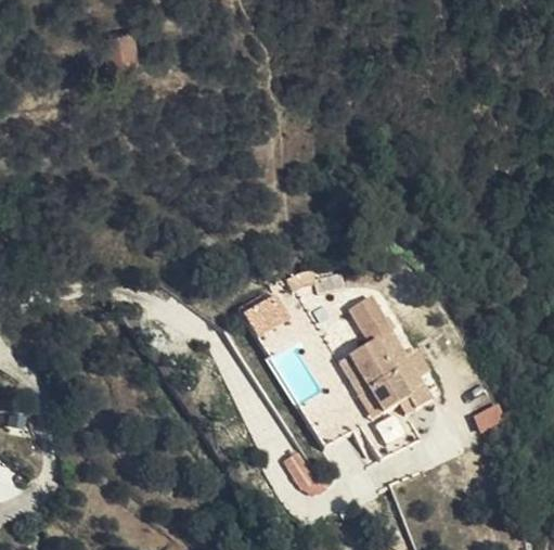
[(113,58),(138,52),(132,27),(107,32),(113,58)]
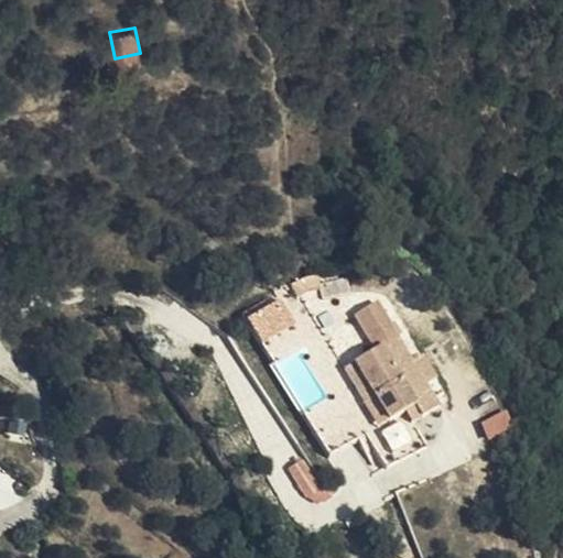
[(317,285),(315,280),(314,272),(301,275),(289,282),(296,295),(310,286),(317,285)]
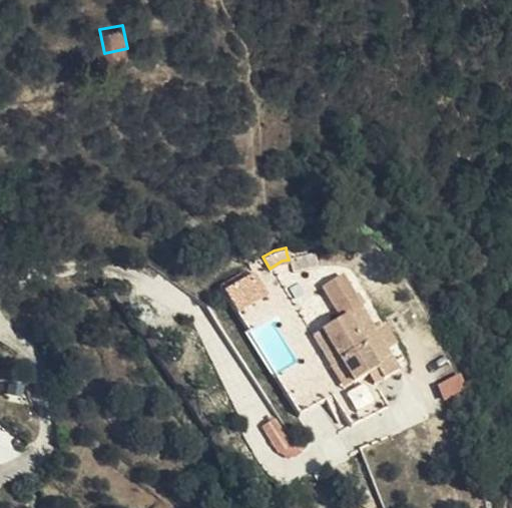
[(313,248),(287,255),(289,260),(291,269),(316,263),(313,248)]
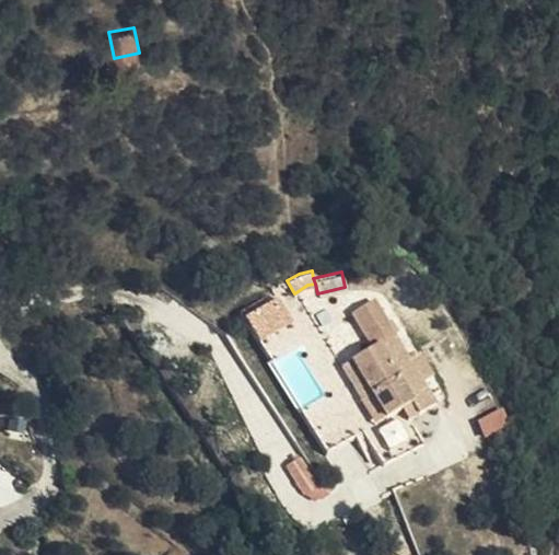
[(278,292),(245,307),(257,333),(290,319),(278,292)]
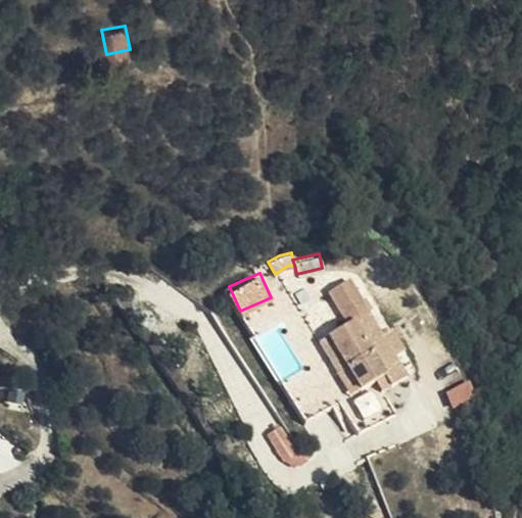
[(406,373),(394,355),(387,343),(396,337),(390,327),(381,332),(347,279),(329,290),(348,321),(318,339),(337,371),(346,367),(359,387),(373,378),(384,372),(390,382),(406,373)]
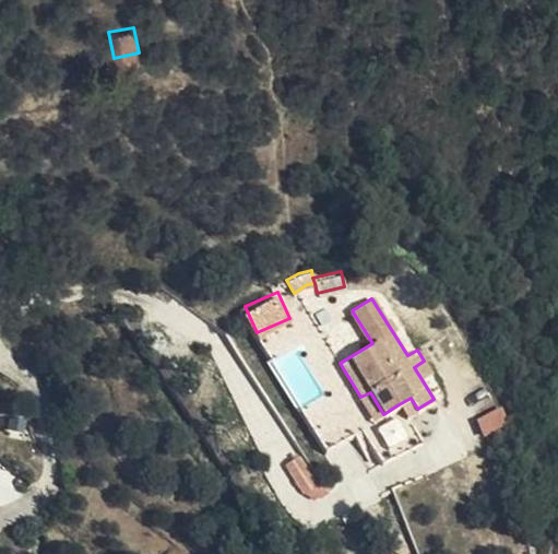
[(414,367),(422,379),(430,372),(424,361),(414,367)]
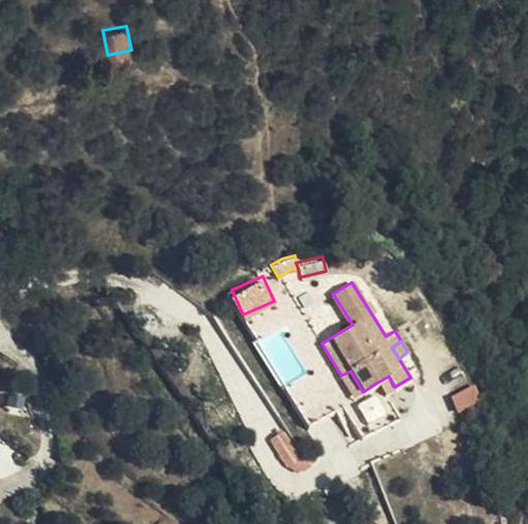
[(350,371),(341,375),(354,397),(363,392),(350,371)]
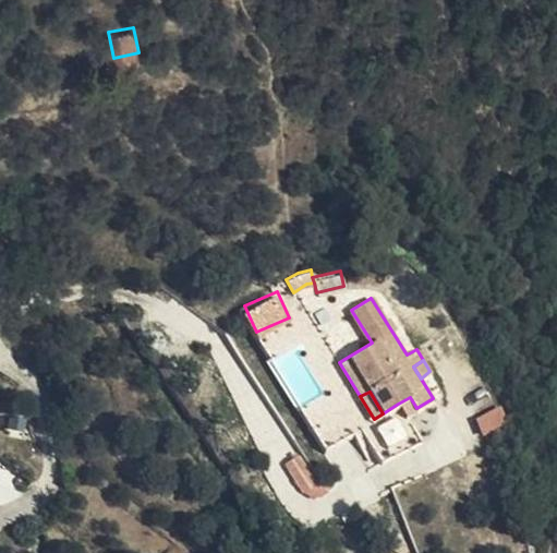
[(406,417),(416,408),(410,397),(398,404),(406,417)]
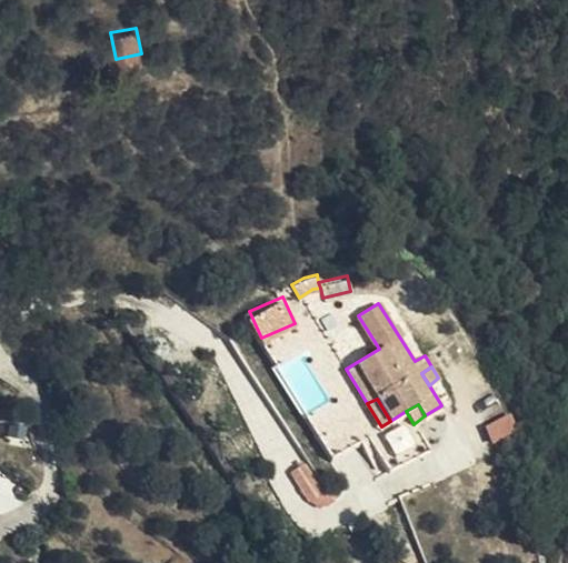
[(512,434),(516,432),(507,415),(484,426),(494,443),(512,434)]
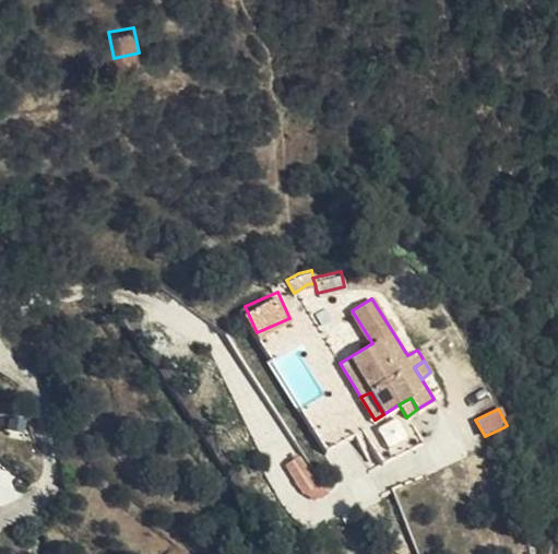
[(503,427),(485,436),(490,446),(508,436),(503,427)]
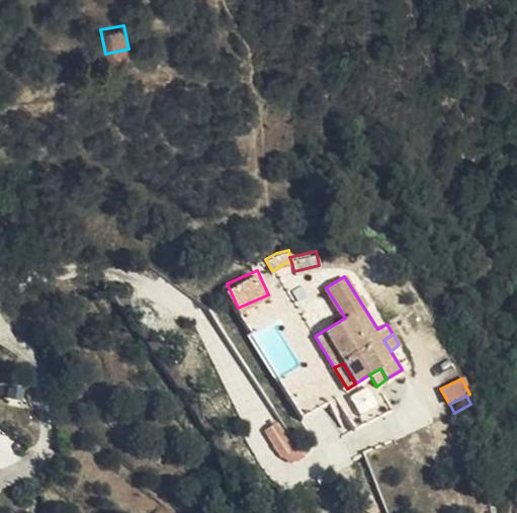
[(293,446),(277,421),(263,429),(279,454),(283,451),(289,460),(304,454),(297,444),(293,446)]
